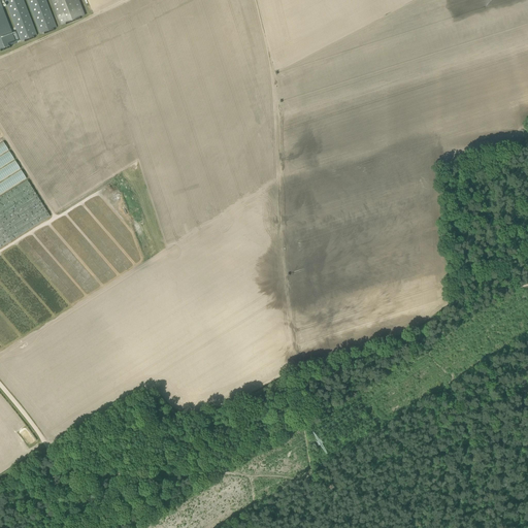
[(0,1),(0,0),(0,50),(1,52),(10,47),(9,46),(17,43),(0,1)]
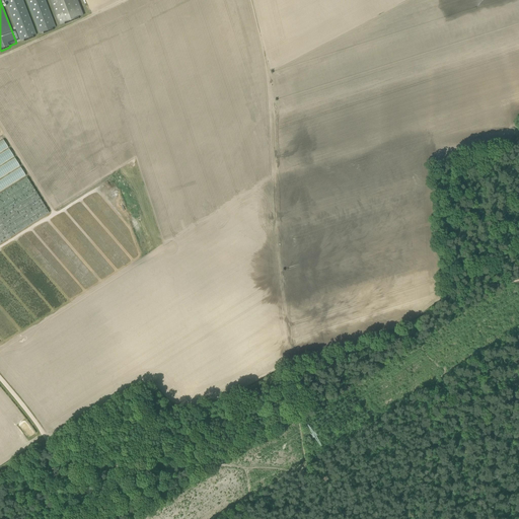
[(4,0),(20,41),(23,40),(24,42),(33,38),(33,36),(36,34),(22,0),(4,0)]
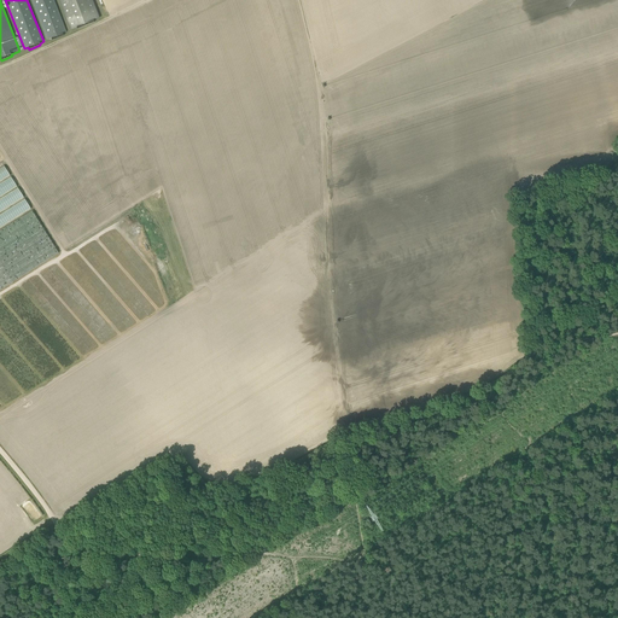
[(66,33),(53,0),(31,0),(47,40),(51,39),(52,40),(64,36),(63,34),(66,33)]
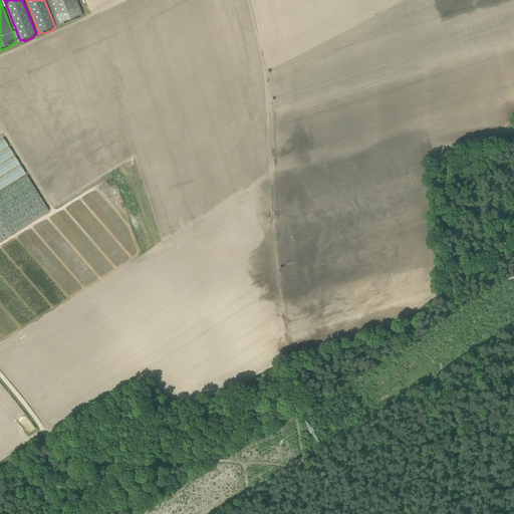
[(82,15),(76,0),(48,0),(58,24),(63,22),(64,24),(78,19),(77,17),(82,15)]
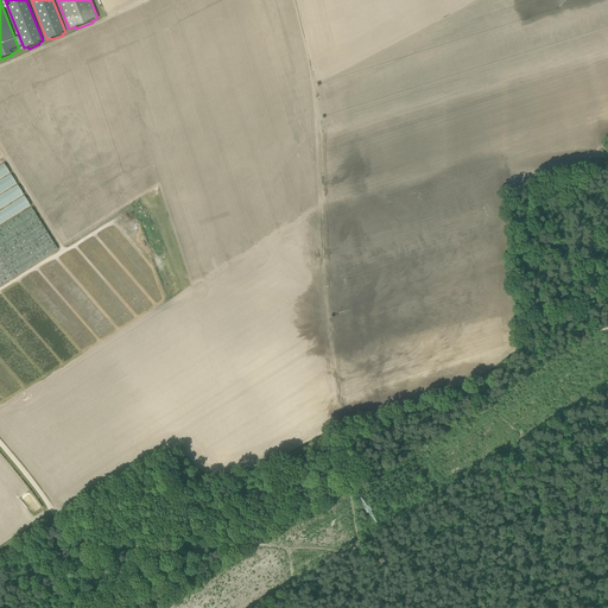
[(0,207),(24,195),(19,185),(12,189),(13,191),(10,194),(11,195),(1,200),(0,197),(0,207)]
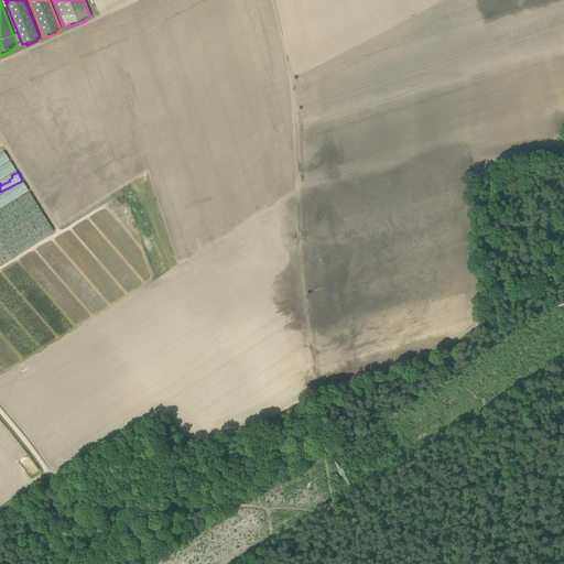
[(0,209),(0,264),(54,231),(29,192),(0,209)]
